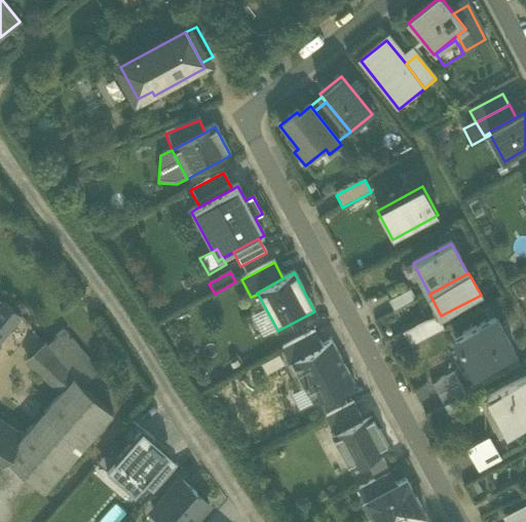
[(513,290),(518,298),(525,294),(525,290),(523,285),(513,290)]
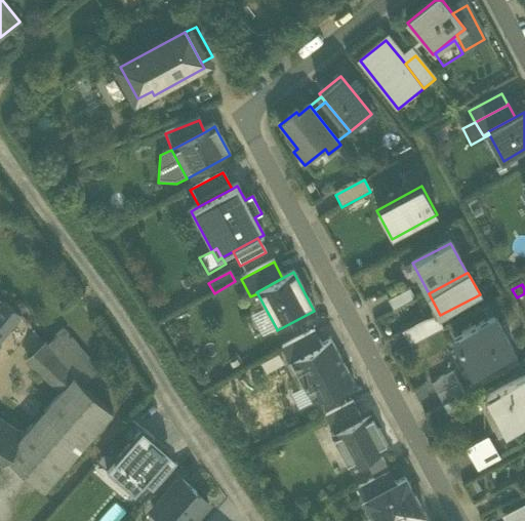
[(388,302),(394,312),(414,301),(409,290),(388,302)]
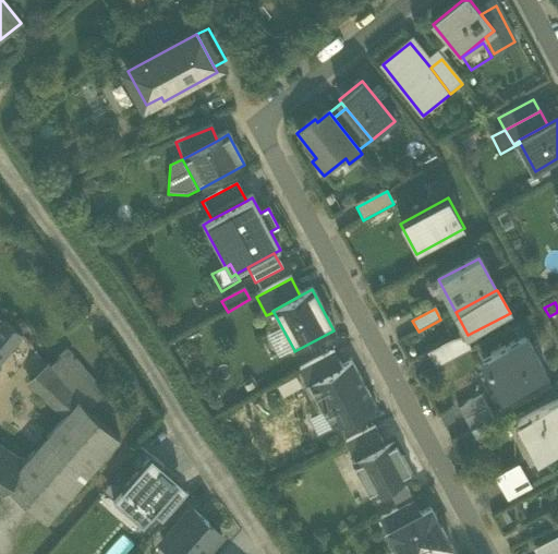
[(3,324),(0,326),(0,362),(22,336),(4,322),(3,324)]
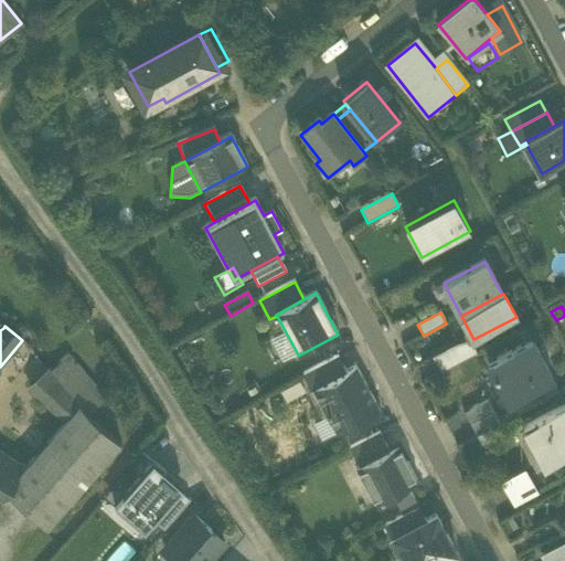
[(298,355),(286,332),(270,341),(281,363),(298,355)]
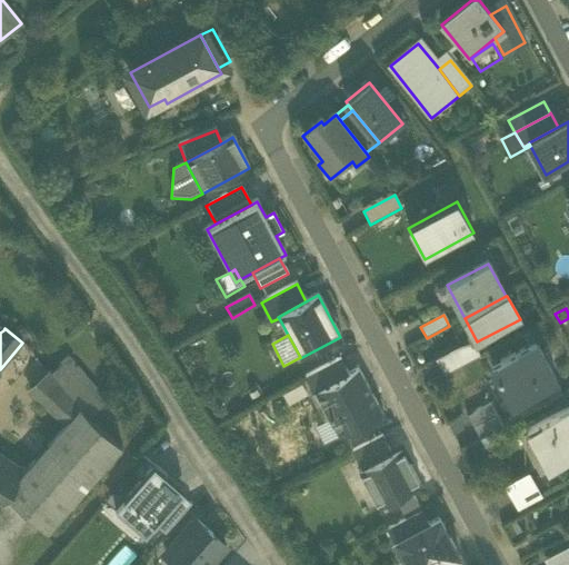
[(491,368),(512,407),(543,390),(550,403),(562,396),(556,384),(557,383),(535,344),(491,368)]
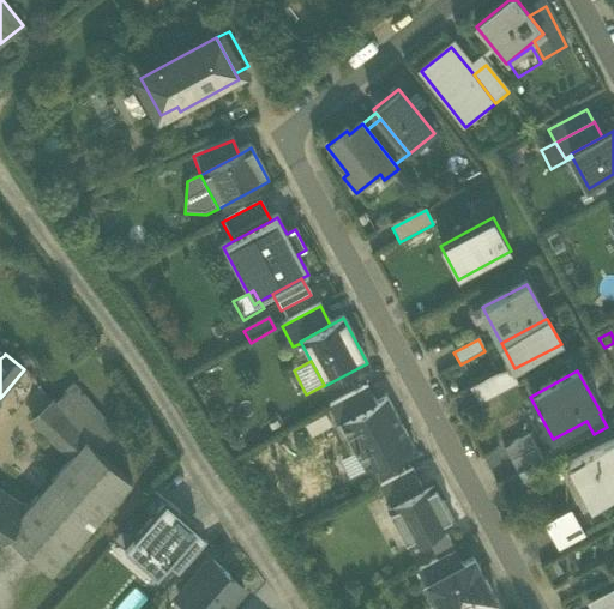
[(473,392),(480,405),(518,385),(513,374),(497,378),(473,392)]
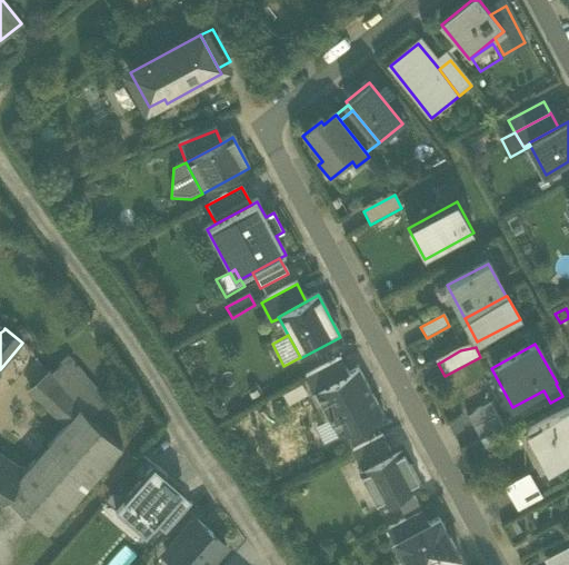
[(66,356),(49,374),(81,413),(90,423),(109,407),(66,356)]
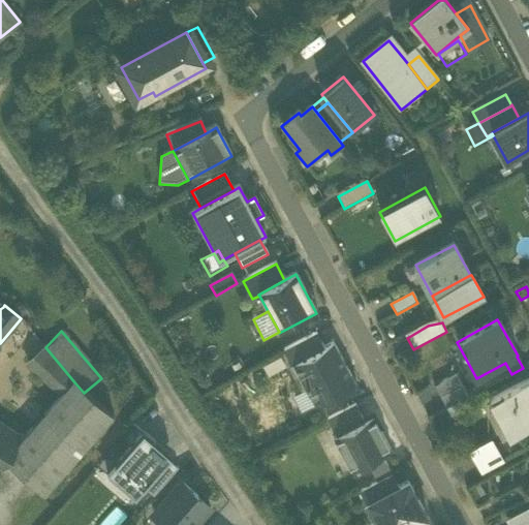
[(283,352),(291,367),(293,366),(324,349),(316,335),(283,352)]
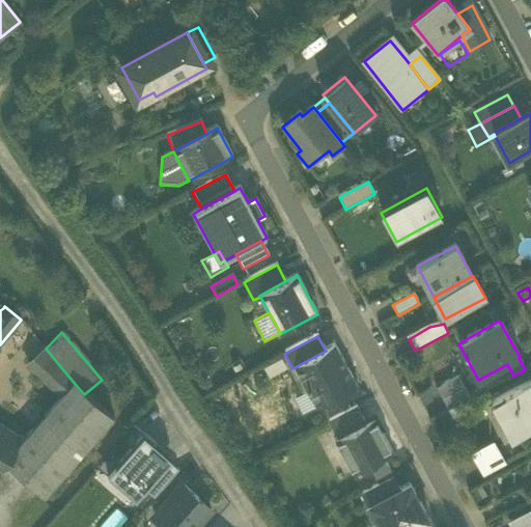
[(326,351),(295,367),(307,392),(316,409),(357,387),(334,345),(326,351)]
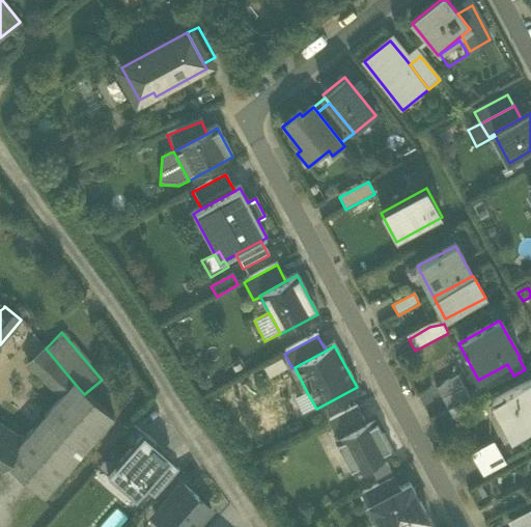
[(63,399),(76,385),(46,349),(29,366),(63,399)]
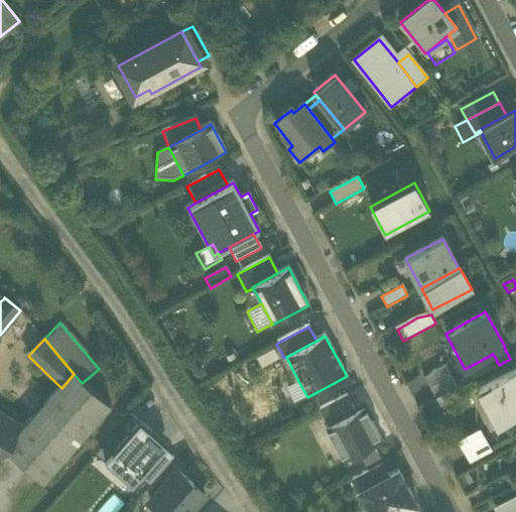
[(256,360),(261,370),(279,360),(273,351),(256,360)]
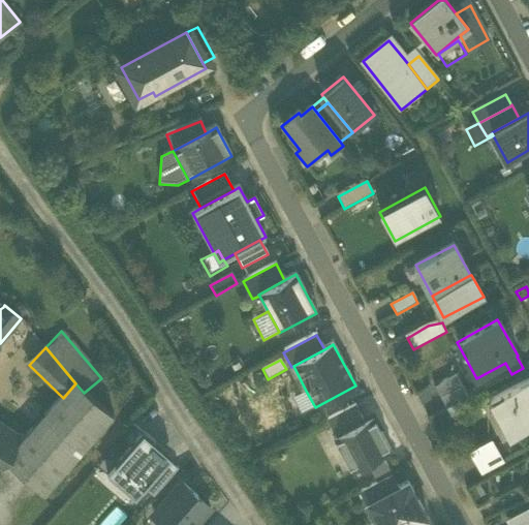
[(306,391),(293,366),(291,367),(288,369),(302,394),(306,391)]
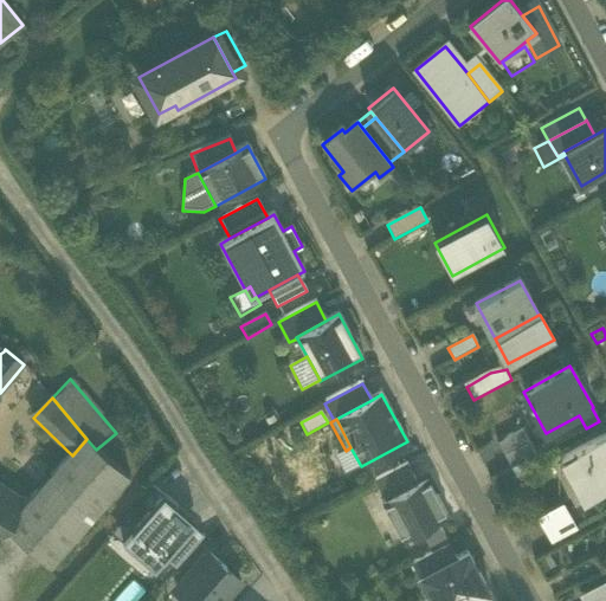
[(497,445),(510,470),(535,456),(522,431),(497,445)]
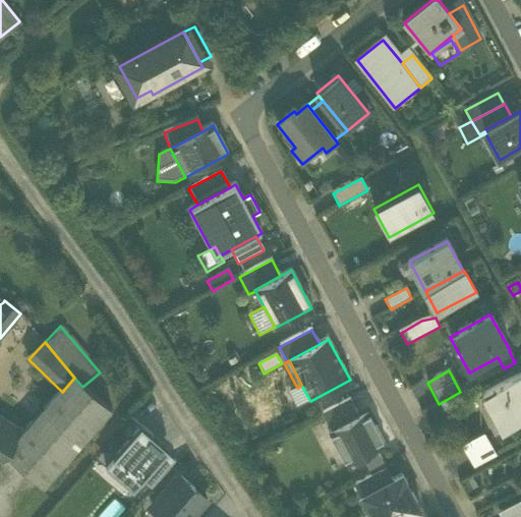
[(482,396),(502,433),(520,421),(520,375),(520,376),(482,396)]
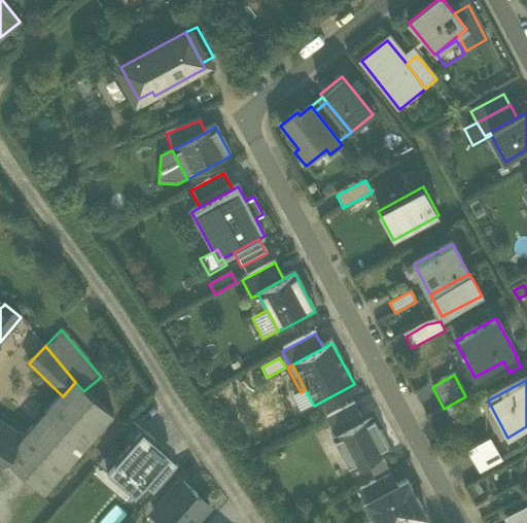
[(23,439),(12,432),(0,423),(0,464),(4,467),(6,463),(44,496),(112,416),(83,391),(75,382),(63,396),(23,439)]
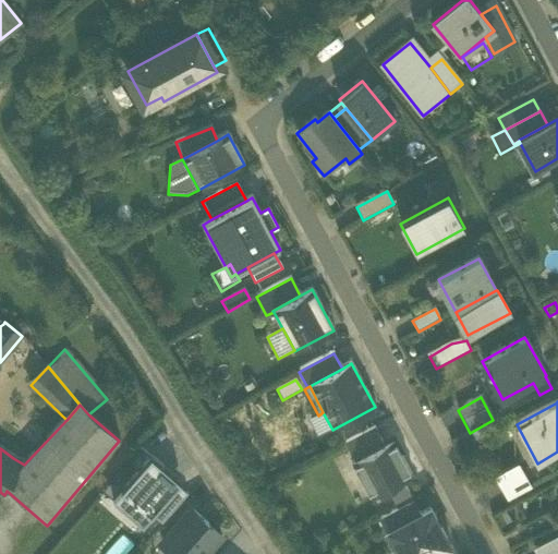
[(323,412),(318,416),(307,421),(317,438),(332,430),(323,412)]
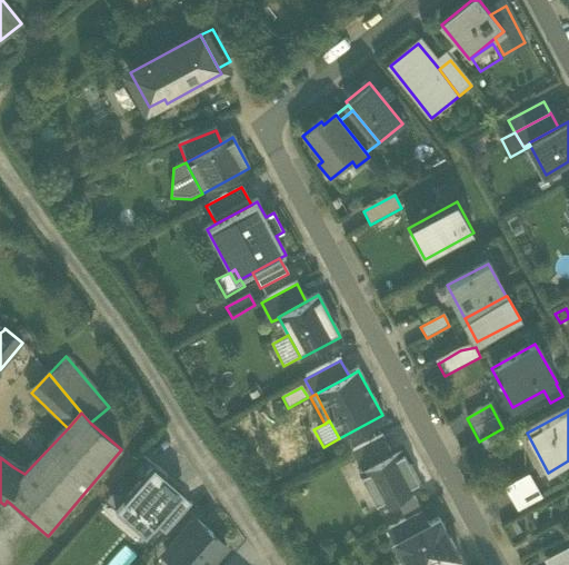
[(352,453),(362,472),(391,455),(390,452),(382,437),(352,453)]
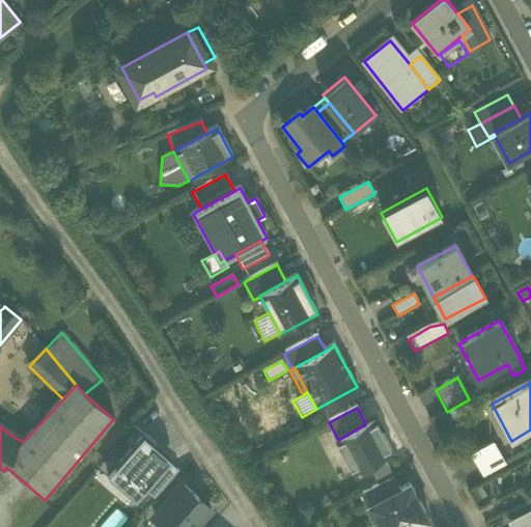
[(453,427),(445,414),(432,421),(442,435),(453,427)]
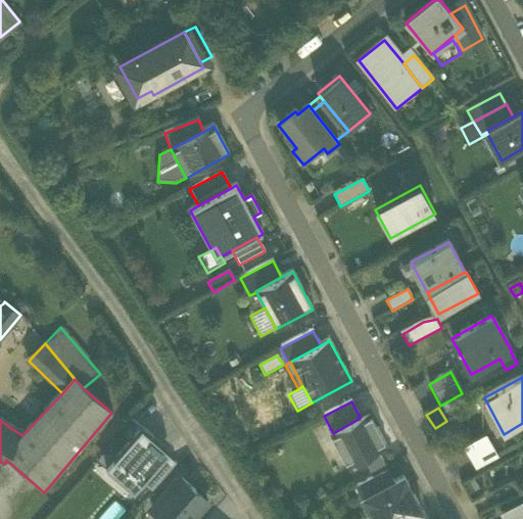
[(370,409),(359,415),(360,418),(369,414),(372,420),(370,421),(373,427),(375,426),(376,427),(379,425),(370,409)]
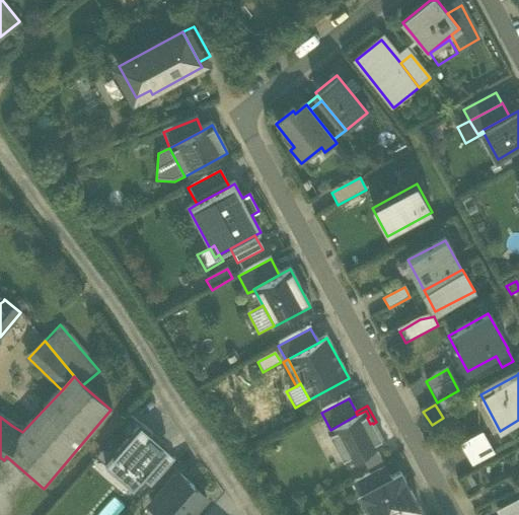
[(357,415),(330,430),(327,431),(345,464),(360,456),(375,449),(384,444),(373,424),(372,423),(370,424),(367,418),(369,417),(366,411),(357,415)]
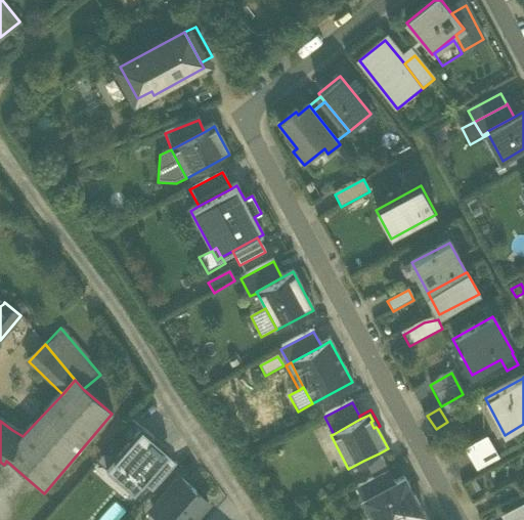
[(154,440),(142,430),(114,463),(125,472),(118,480),(134,495),(143,485),(167,458),(150,443),(154,440)]
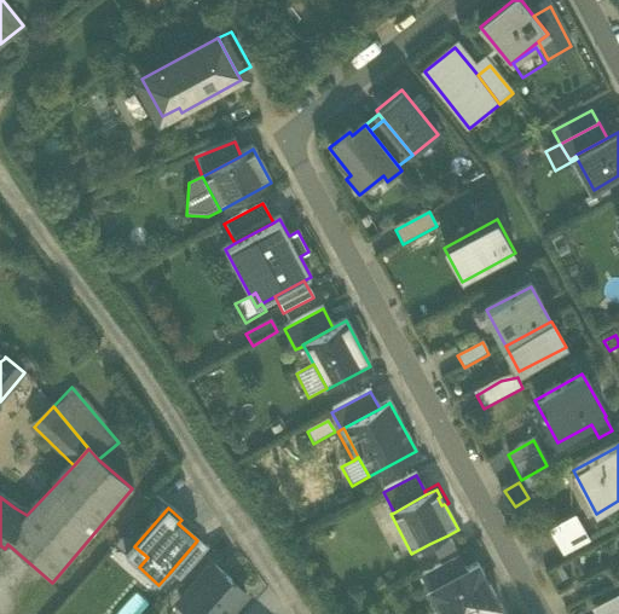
[(201,537),(181,520),(178,523),(197,540),(201,537)]
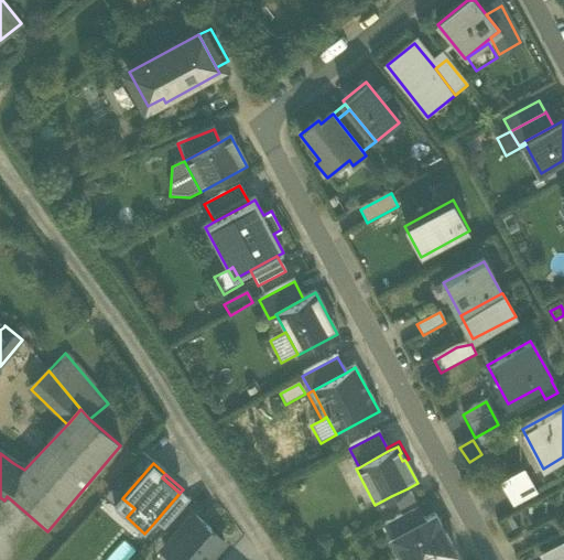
[(502,487),(512,506),(537,494),(527,474),(502,487)]
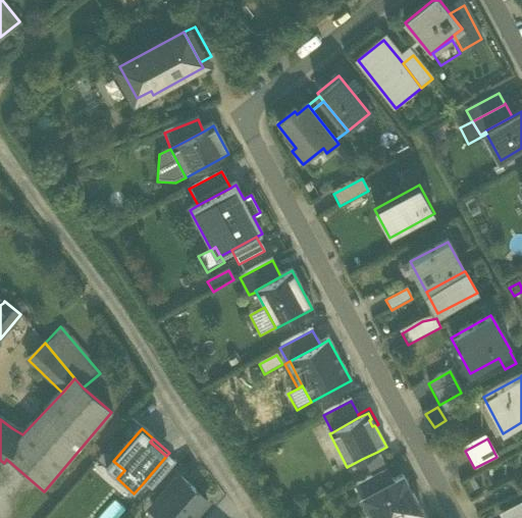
[(377,452),(362,459),(372,477),(386,469),(377,452)]
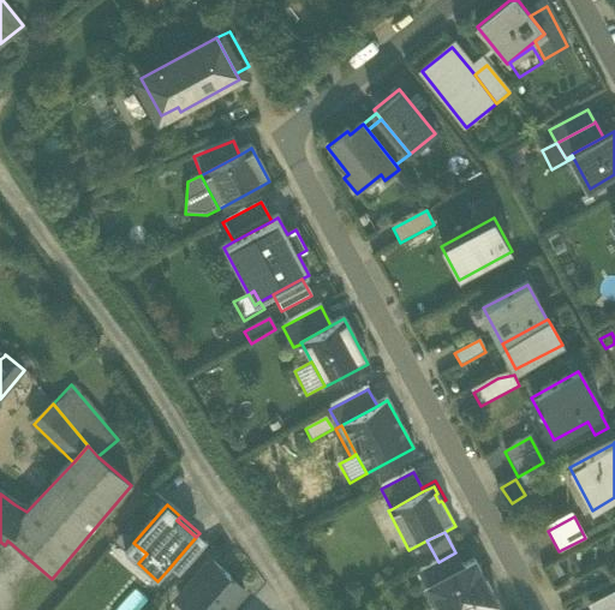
[(196,537),(168,569),(179,578),(207,545),(196,537)]
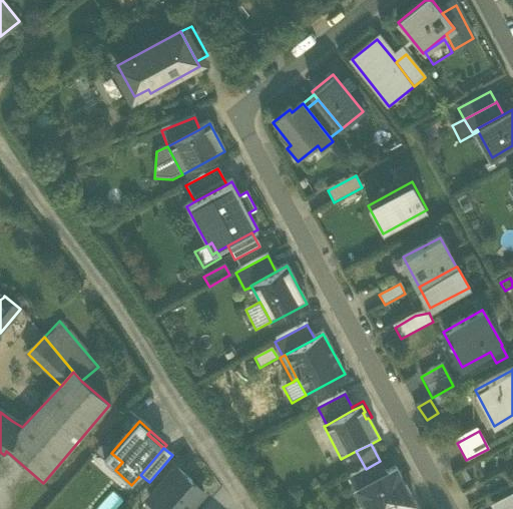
[(122,462),(111,453),(104,461),(115,470),(122,462)]
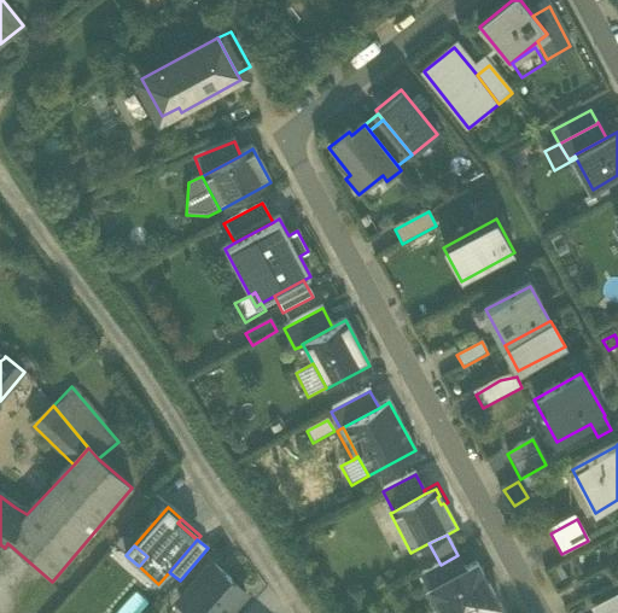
[(465,571),(458,555),(441,565),(420,576),(420,577),(423,576),(430,589),(465,571)]
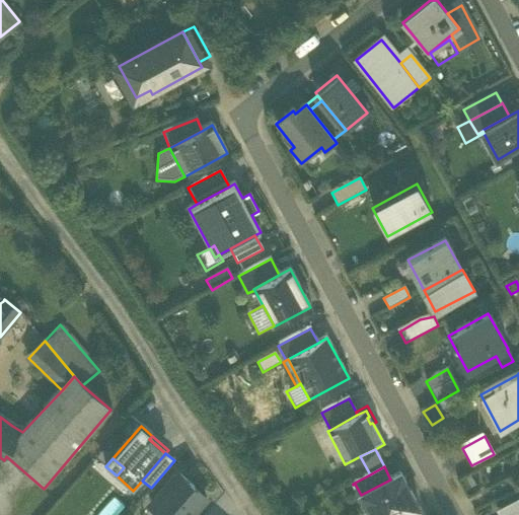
[(390,480),(361,495),(371,514),(411,514),(420,510),(400,474),(390,480)]
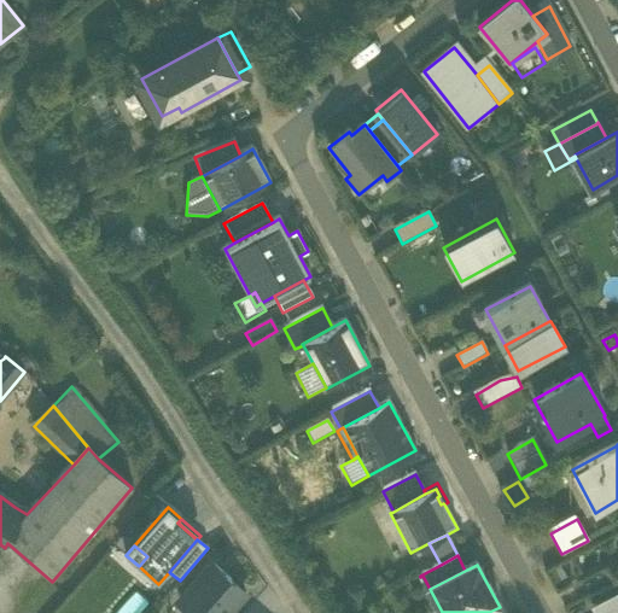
[(228,612),(245,595),(213,566),(180,603),(190,612),(228,612)]
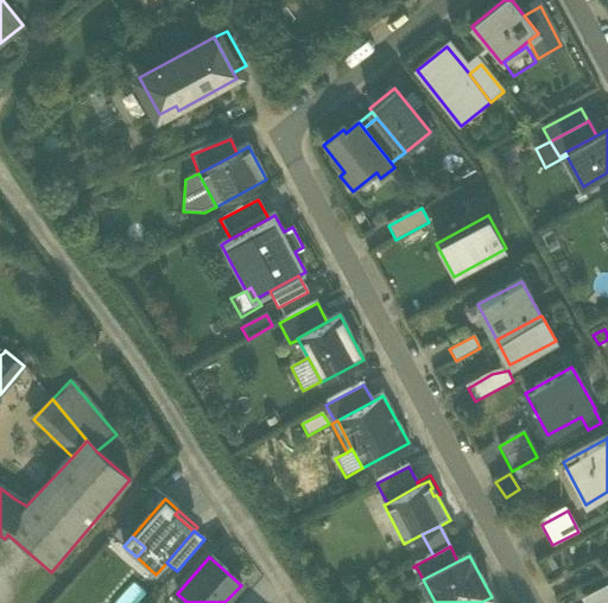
[(607,602),(605,596),(606,591),(607,590),(607,588),(607,586),(582,601),(583,602),(607,602)]
